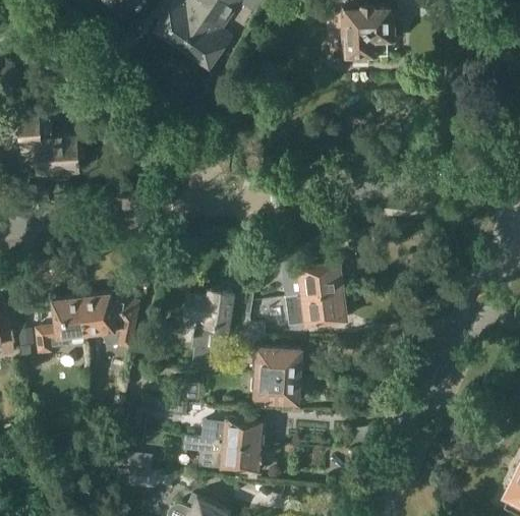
[(102,0),(122,18),(137,0),(102,0)]
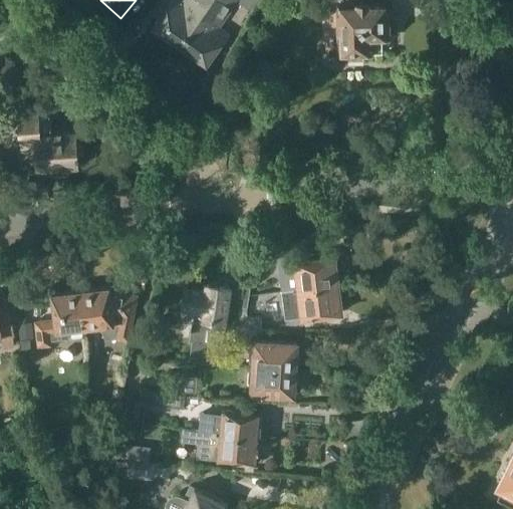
[(185,0),(182,4),(175,0),(174,0),(153,31),(180,50),(213,0),(185,0)]
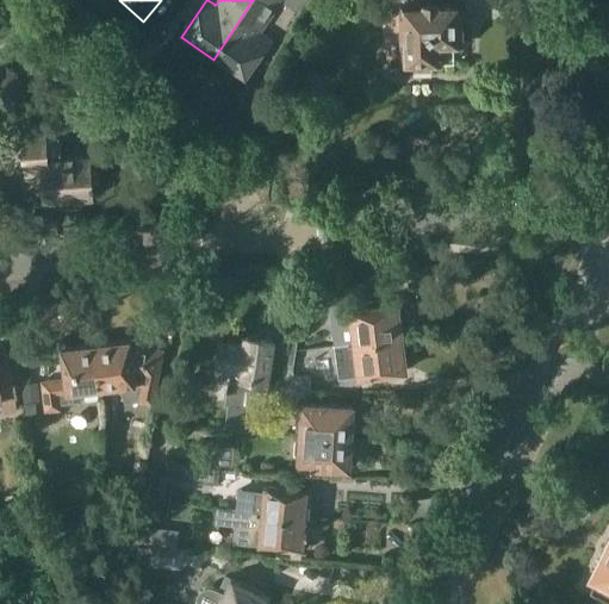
[(253,0),(213,60),(243,80),(269,43),(261,37),(281,8),(298,19),(308,0),(253,0)]
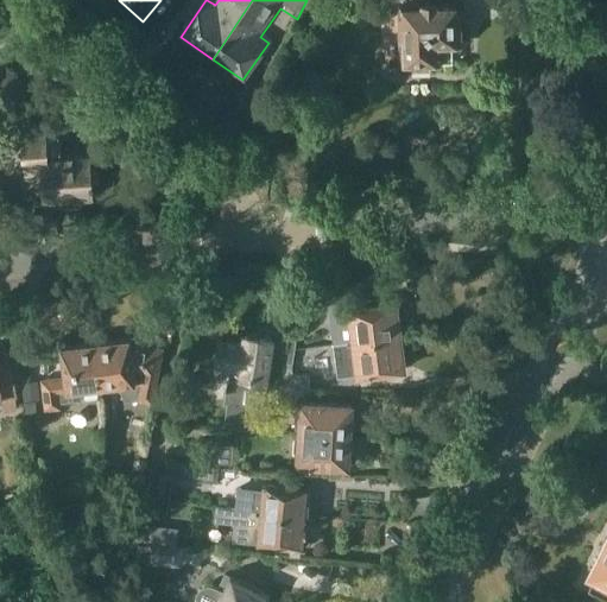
[(457,50),(456,10),(400,11),(402,69),(453,68),(451,50),(457,50)]
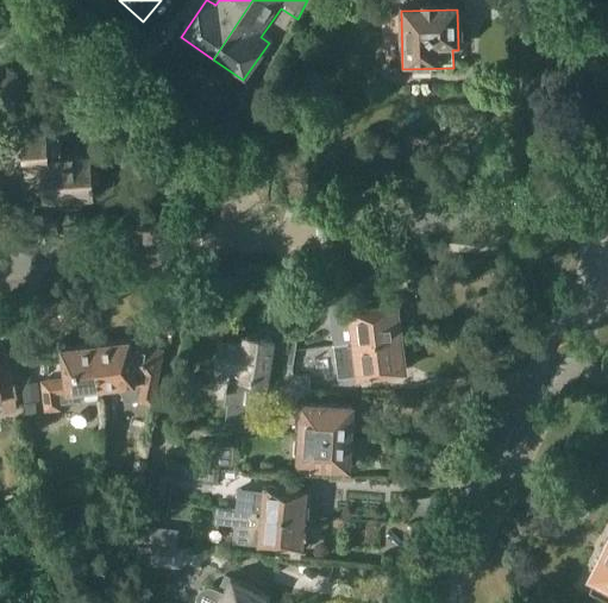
[(20,133),(24,180),(41,178),(43,207),(91,203),(91,190),(96,189),(95,176),(89,176),(88,162),(62,164),(60,140),(46,142),(46,131),(20,133)]
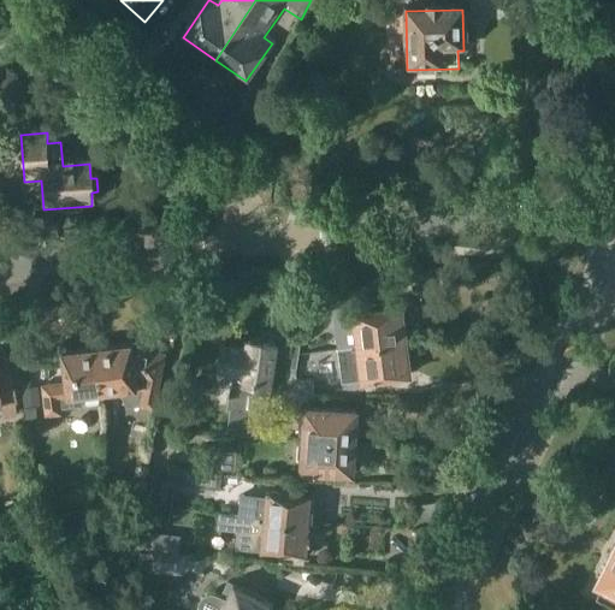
[(401,312),(384,314),(383,306),(342,311),(337,314),(339,332),(344,335),(352,335),(354,351),(404,345),(404,343),(407,339),(406,331),(402,330),(401,312)]
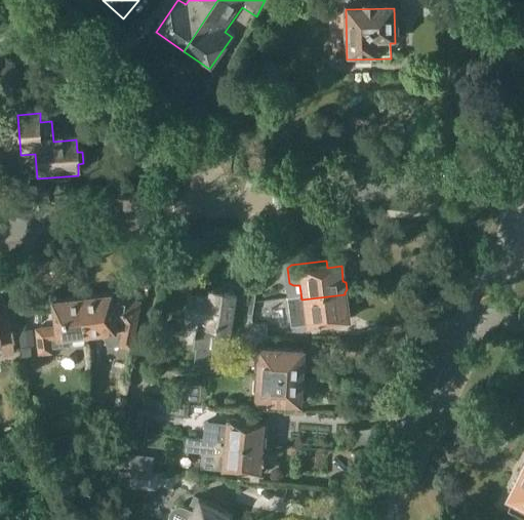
[(256,293),(246,291),(244,305),(254,306),(256,293)]
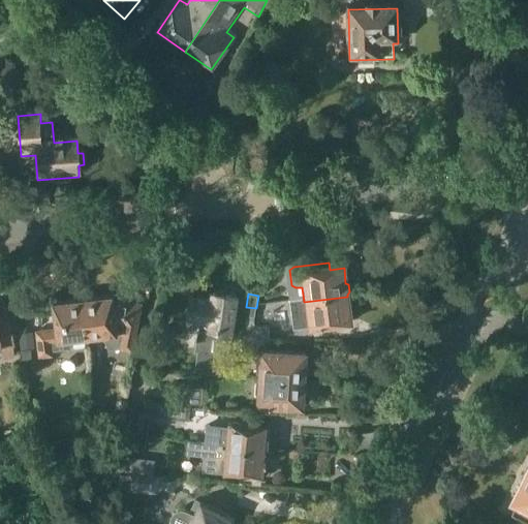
[(212,297),(211,302),(191,298),(188,322),(208,326),(206,337),(197,336),(195,355),(198,356),(194,375),(223,379),(234,359),(227,358),(231,331),(237,301),(226,300),(224,296),(217,295),(214,298),(212,297)]
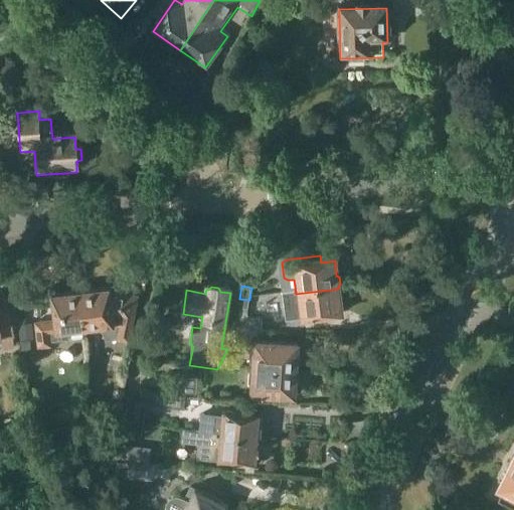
[(338,292),(338,289),(296,294),(300,322),(342,317),(340,303),(342,300),(341,294),(338,292)]
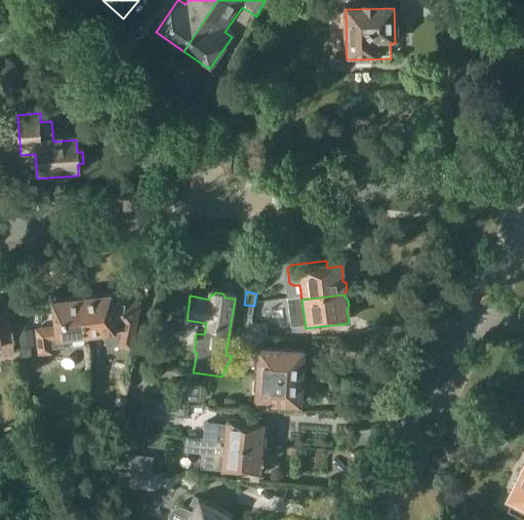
[(103,337),(108,352),(118,351),(130,353),(136,327),(142,305),(112,298),(112,296),(82,301),(87,340),(103,337)]
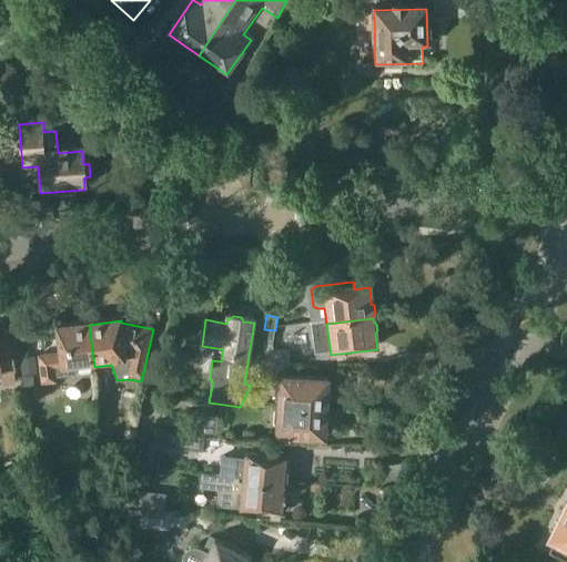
[(56,328),(59,357),(38,359),(41,388),(57,387),(56,381),(77,379),(76,369),(94,367),(89,325),(56,328)]
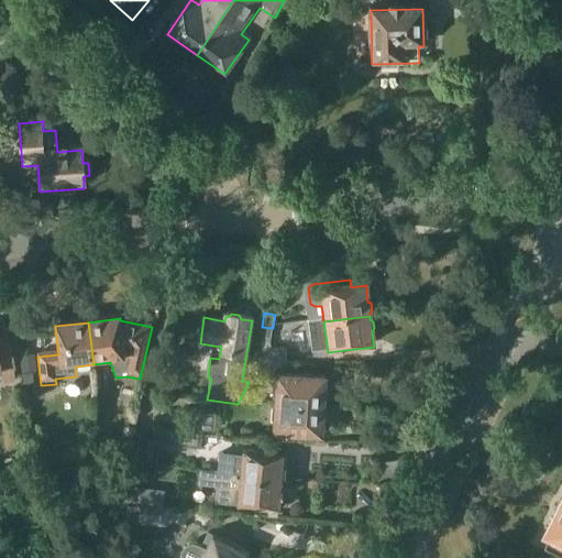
[(273,328),(262,327),(260,341),(270,342),(273,328)]
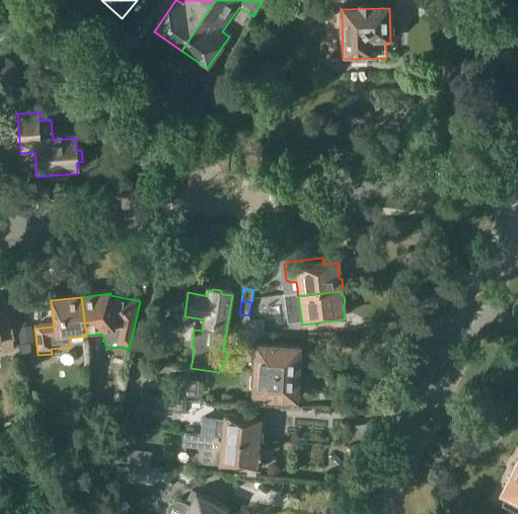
[(0,347),(1,357),(12,356),(11,343),(12,343),(9,318),(0,318),(0,347)]
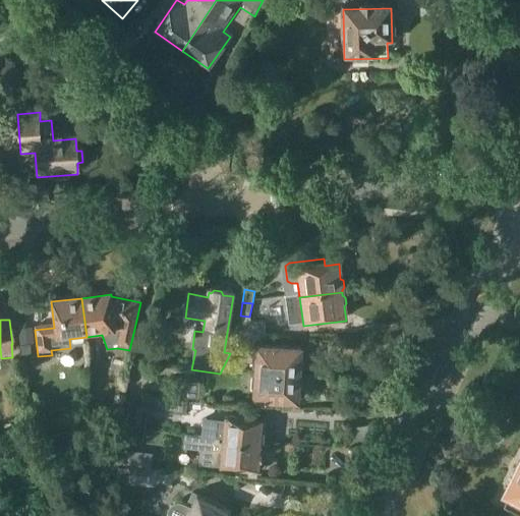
[(238,327),(236,342),(262,343),(262,342),(265,341),(266,326),(239,326),(238,327)]
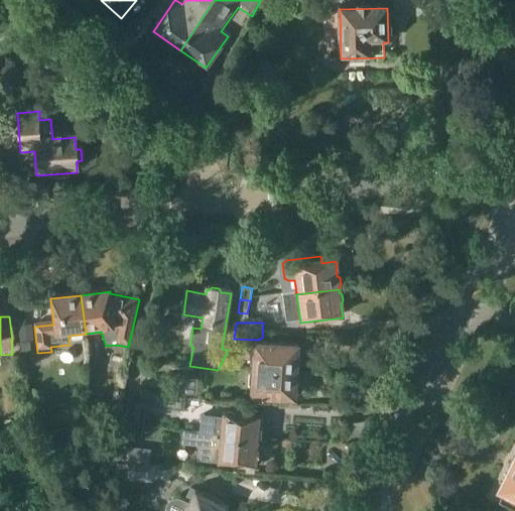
[(17,330),(19,345),(33,344),(31,328),(17,330)]
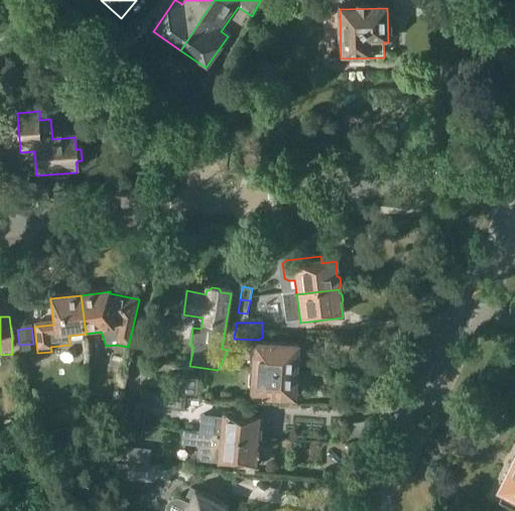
[(229,348),(230,348),(252,350),(251,372),(296,375),(298,370),(299,363),(297,359),(297,349),(259,346),(259,340),(234,339),(229,348)]
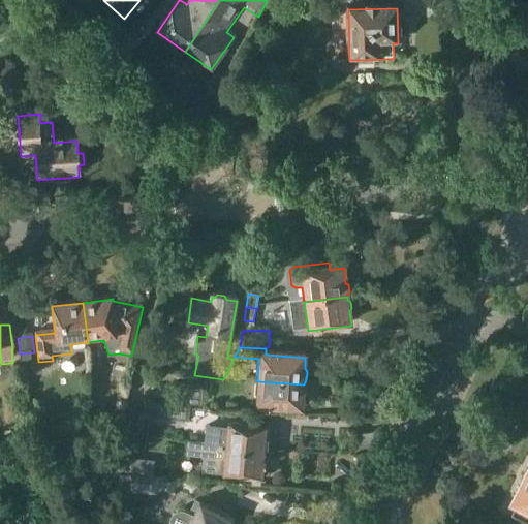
[(304,384),(257,381),(255,408),(302,411),(303,401),(305,396),(306,390),(304,384)]
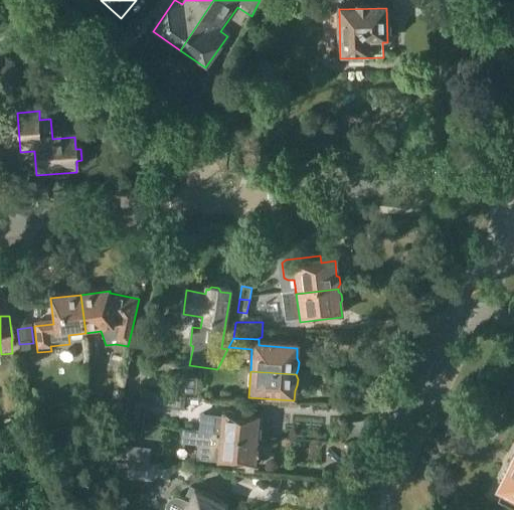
[(197,382),(165,379),(163,395),(195,398),(197,382)]
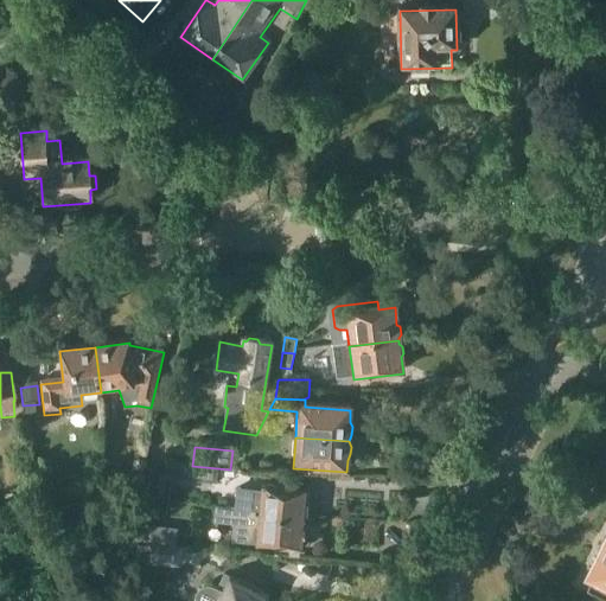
[(230,474),(198,472),(197,486),(229,488),(230,474)]
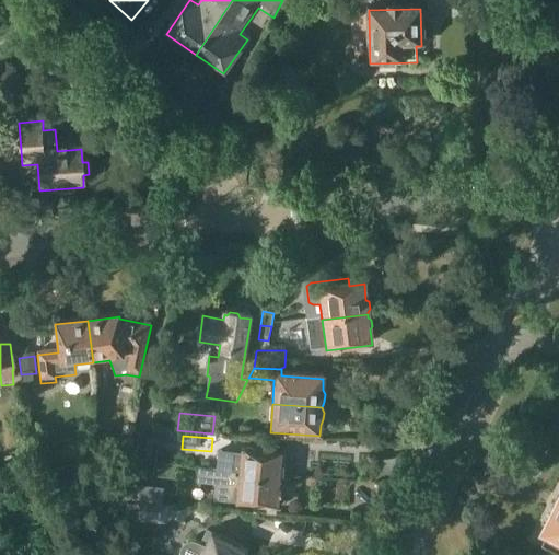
[(219,455),(217,473),(240,476),(284,481),(287,464),(283,464),(284,453),(261,451),(261,452),(244,450),(244,449),(242,449),(241,458),(219,455)]
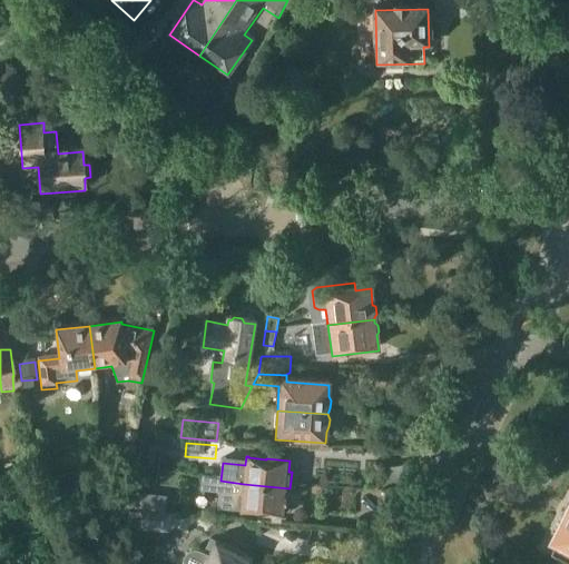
[(290,488),(244,484),(221,481),(203,480),(200,493),(218,495),(217,511),(242,513),(242,514),(262,516),(262,515),(285,518),(286,505),(284,505),(284,495),(291,495),(291,488),(290,488)]
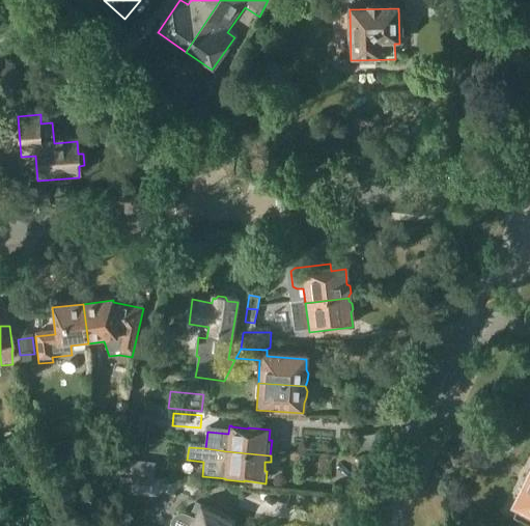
[(128,459),(107,457),(105,475),(154,480),(156,466),(127,463),(128,459)]
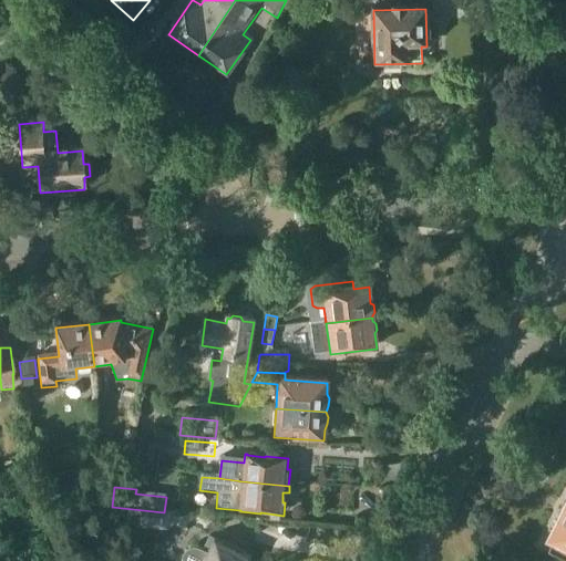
[(548,554),(558,560),(565,560),(565,508),(549,540),(554,542),(548,554)]
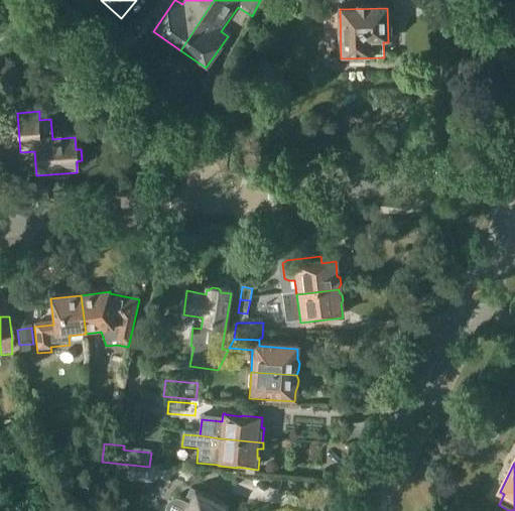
[(125,482),(151,484),(152,470),(127,467),(125,482)]
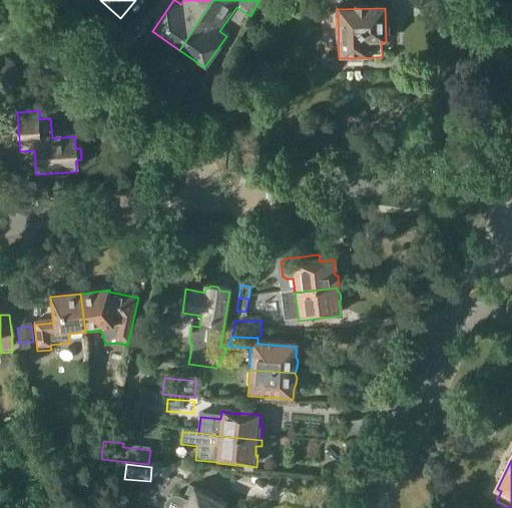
[(165,506),(165,507),(224,507),(225,506),(191,490),(188,489),(183,501),(179,500),(175,499),(171,500),(168,502),(165,506)]
